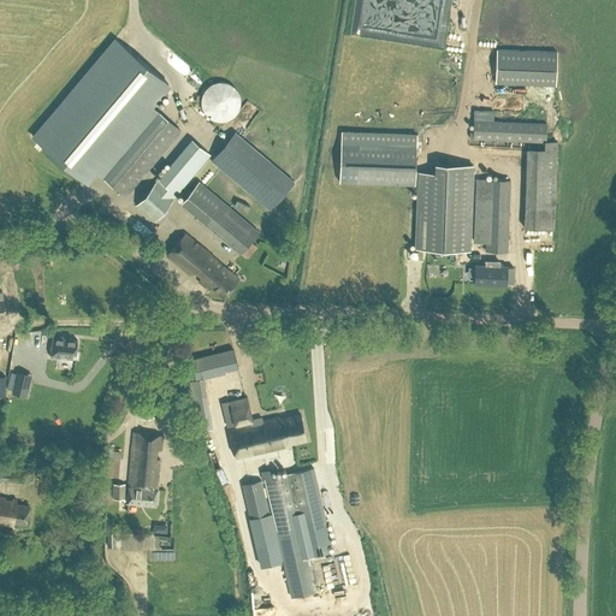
[(113,37),(31,136),(89,184),(98,173),(94,170),(149,104),(153,106),(170,84),(113,37)]
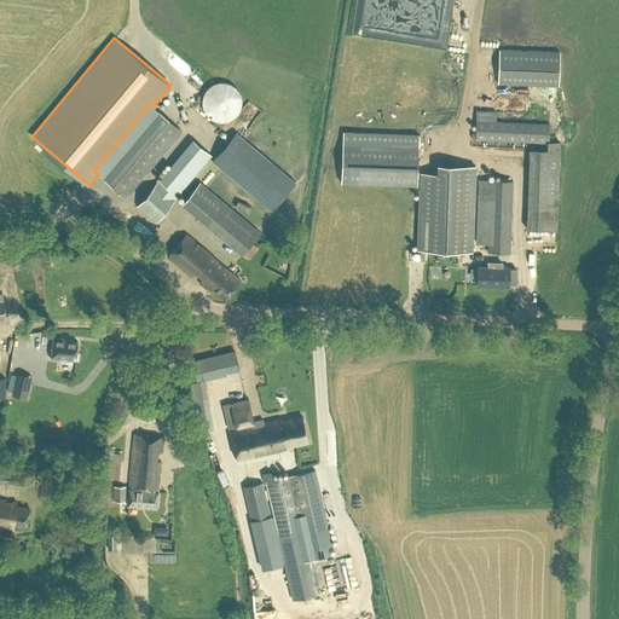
[(557,85),(560,51),(499,50),(498,84),(557,85)]
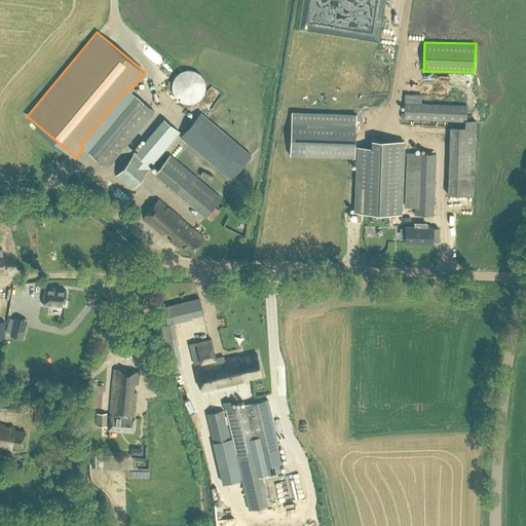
[(187,102),(189,102),(191,102),(193,101),(195,101),(197,100),(198,99),(199,98),(201,96),(202,95),(202,94),(203,91),(204,89),(204,88),(204,86),(204,84),(204,81),(203,79),(202,77),(201,75),(199,73),(197,71),(195,70),(193,69),(191,69),(189,69),(187,69),(185,69),(183,70),(181,70),(179,72),(177,73),(175,75),(174,76),(173,79),(172,81),(172,84),(172,86),(172,87),(172,89),(173,90),(173,92),(174,94),(175,95),(176,97),(177,98),(179,99),(180,100),(182,101),(185,102),(187,102)]
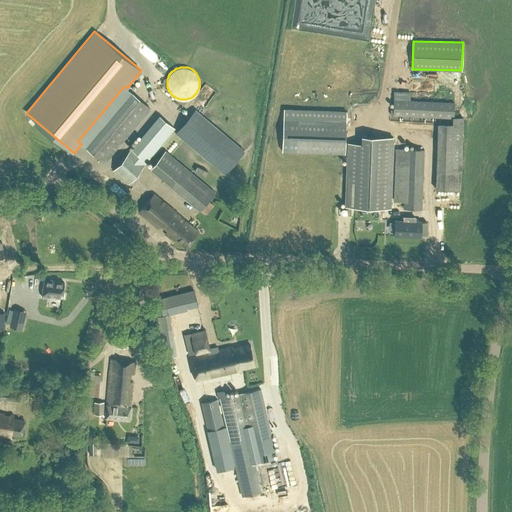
[(104,163),(150,107),(127,88),(124,86),(78,141),(81,144),(104,163)]
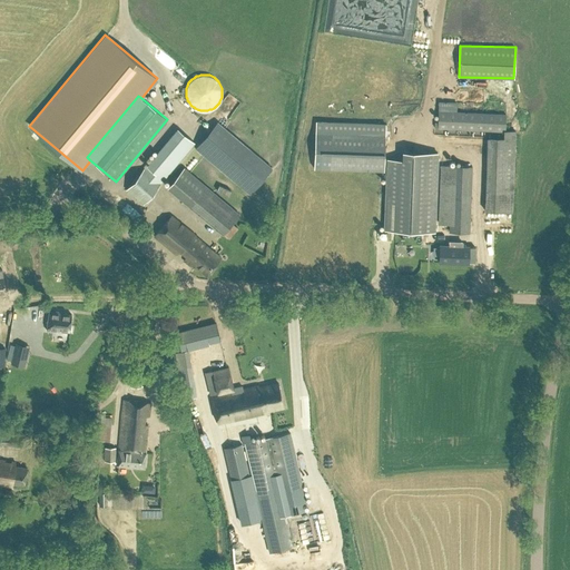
[(438,121),(438,128),(503,130),(503,137),(487,136),(484,209),(512,210),(516,130),(503,129),(504,111),(438,109),(438,121)]
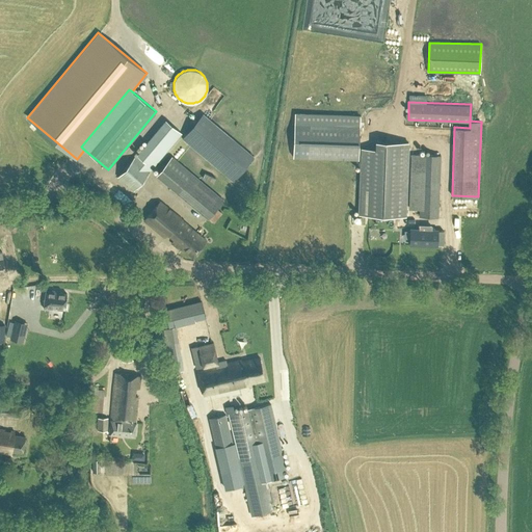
[(182,137),(234,181),(254,156),(203,113),(182,137)]
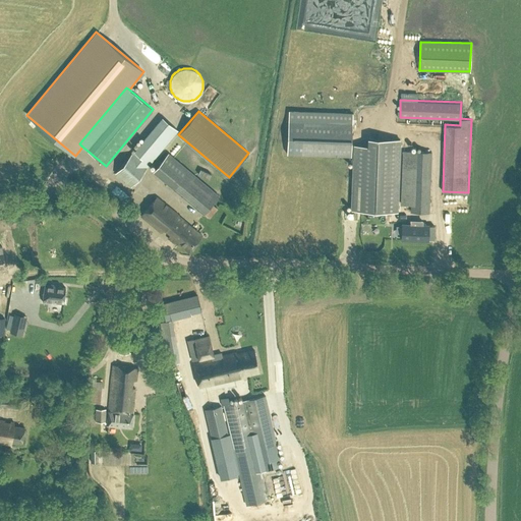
[(288,153),(352,156),(353,114),(289,111),(288,153)]
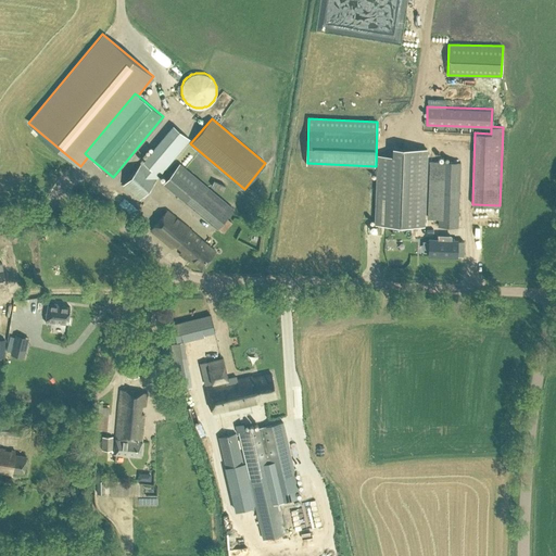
[(139,199),(191,138),(174,123),(122,185),(139,199)]
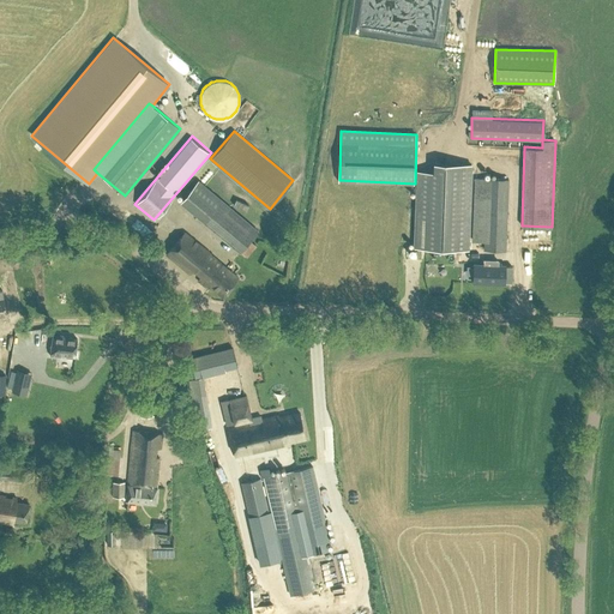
[(413,247),(431,247),(468,248),(470,164),(433,163),(433,170),(416,170),(413,247)]
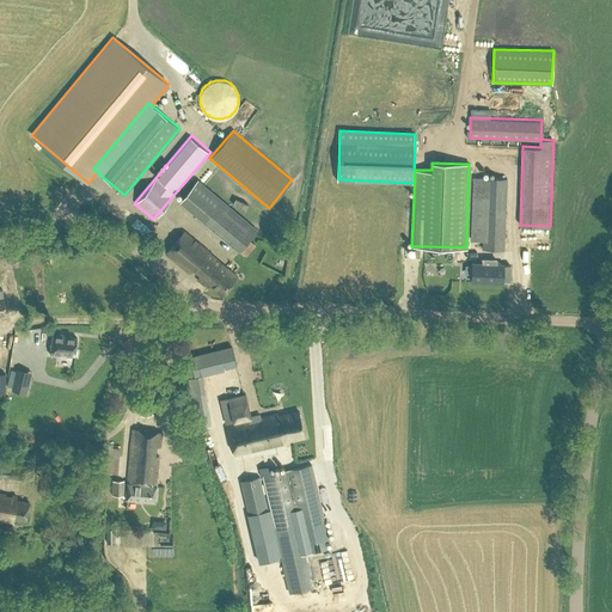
[(482,240),(482,242),(482,249),(503,250),(507,178),(481,177),(477,240),(482,240)]
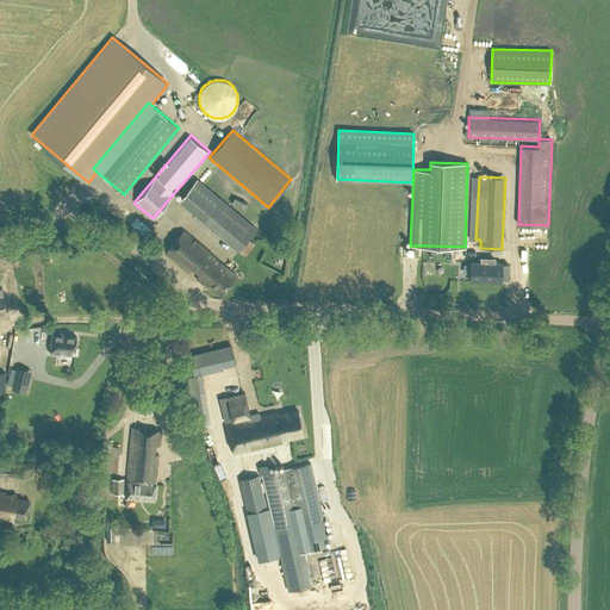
[(179,200),(201,221),(238,250),(255,229),(218,199),(195,180),(179,200)]
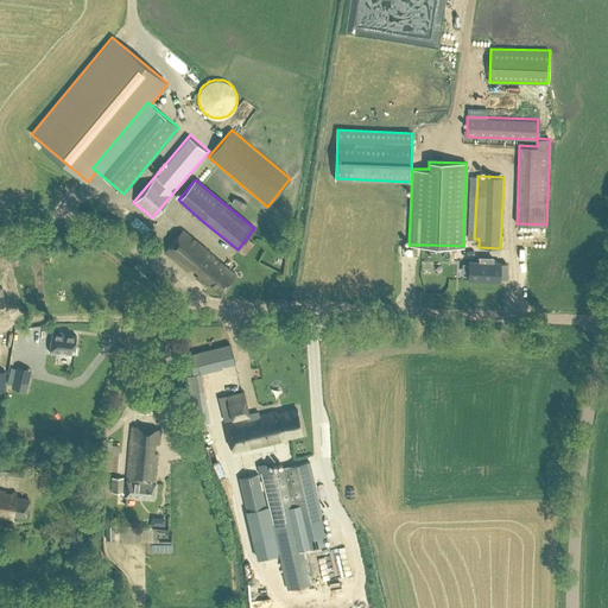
[(244,209),(246,204),(234,198),(232,203),(244,209)]
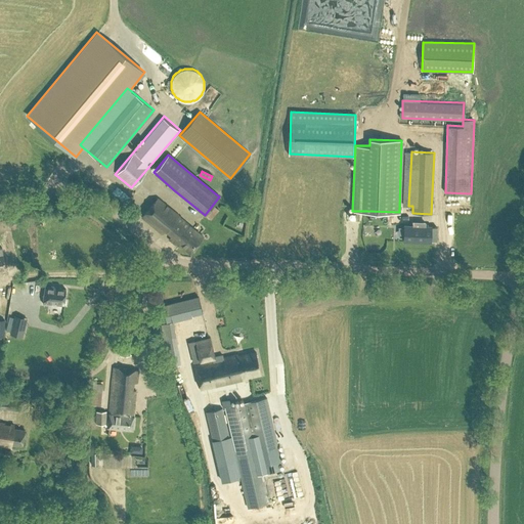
[(205,236),(176,213),(158,199),(143,216),(165,234),(166,232),(172,237),(171,239),(177,245),(178,244),(179,246),(180,244),(191,253),(205,236)]
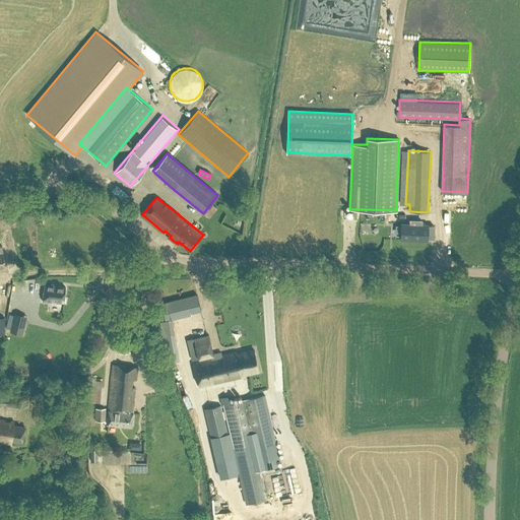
[(399,240),(400,240),(428,241),(428,224),(429,223),(423,222),(421,222),(421,220),(421,219),(409,218),(409,222),(400,221),(399,240)]
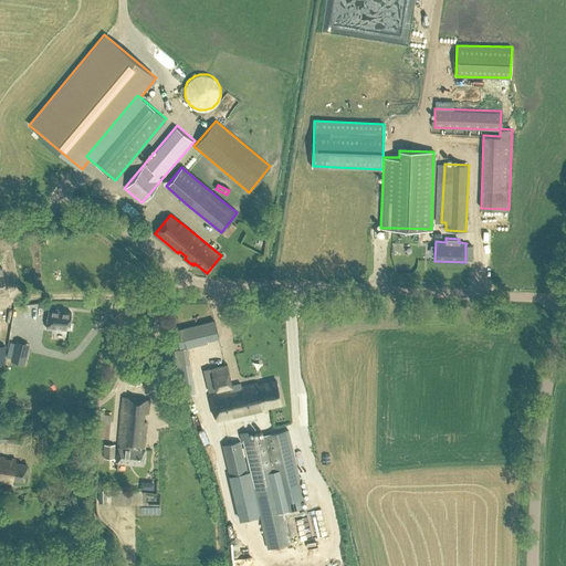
[(48,327),(52,328),(53,326),(70,328),(72,312),(60,310),(60,308),(50,307),(48,327)]
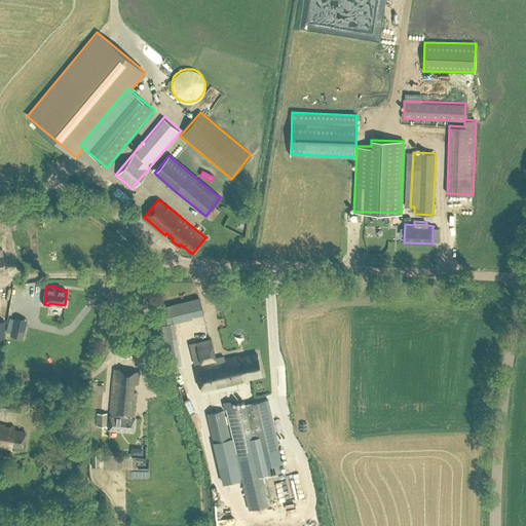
[(165,322),(202,312),(198,297),(162,306),(165,322)]
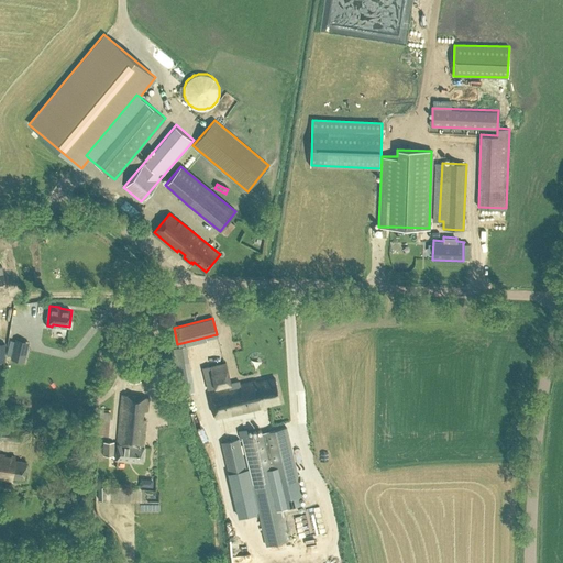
[(24,362),(29,342),(17,339),(11,357),(24,362)]
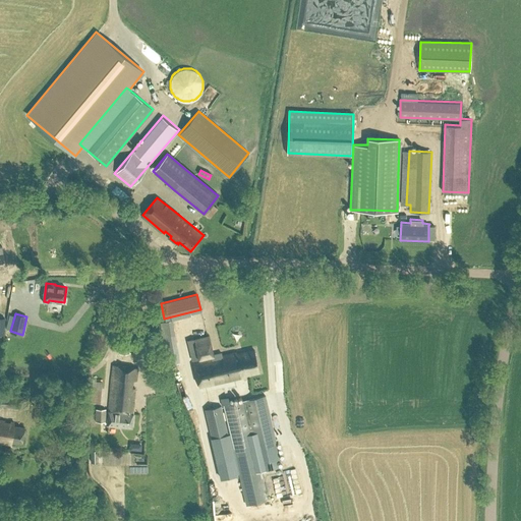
[(175,334),(183,363),(196,360),(188,330),(175,334)]
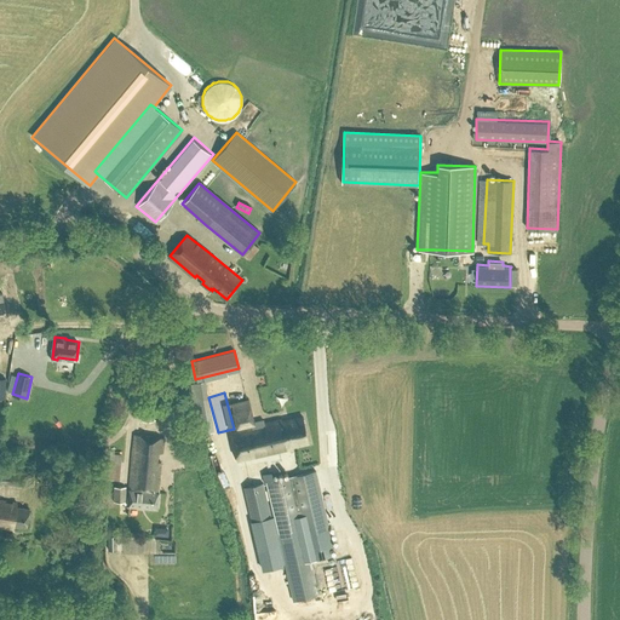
[(208,399),(193,401),(197,432),(213,430),(208,399)]
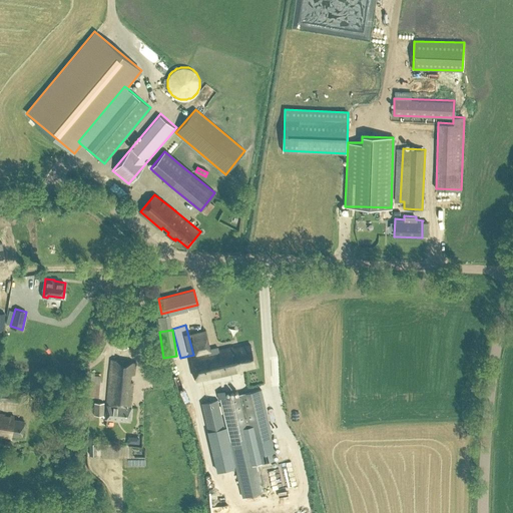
[(209,348),(205,330),(190,333),(194,353),(207,350),(208,353),(191,357),(196,381),(241,372),(240,370),(255,367),(250,345),(232,348),(218,351),(217,346),(209,348)]
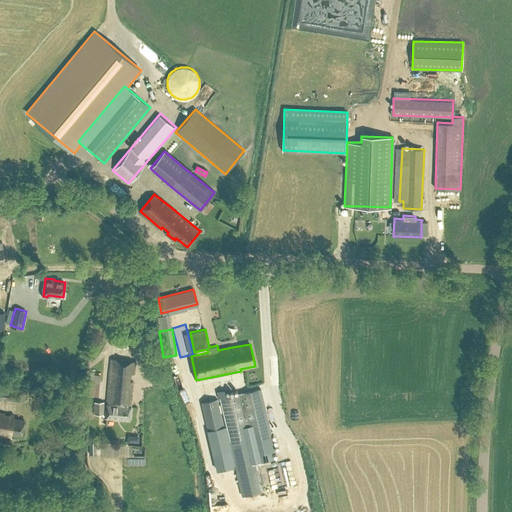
[(136,361),(135,361),(112,359),(105,418),(130,421),(132,402),(131,402),(133,383),(129,383),(130,374),(134,375),(136,361)]
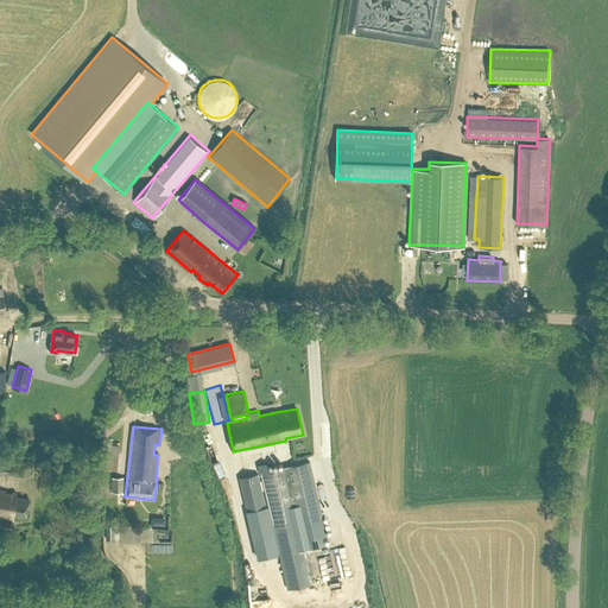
[(0,473),(21,475),(23,463),(0,461),(0,473)]
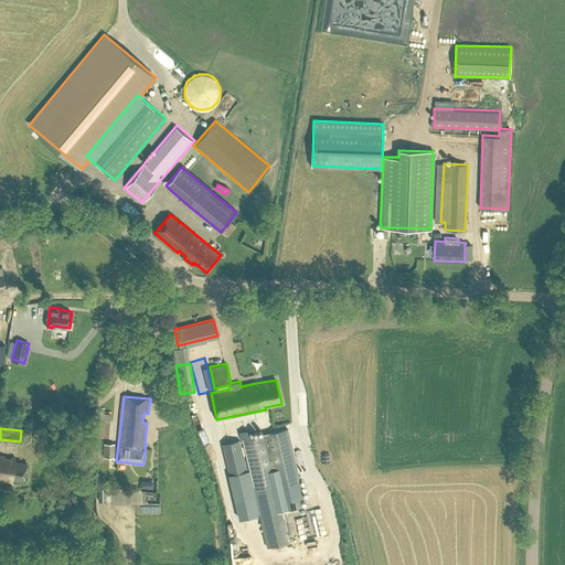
[(300,501),(305,499),(288,428),(242,439),(268,547),(289,542),(281,510),(301,505),(300,501)]
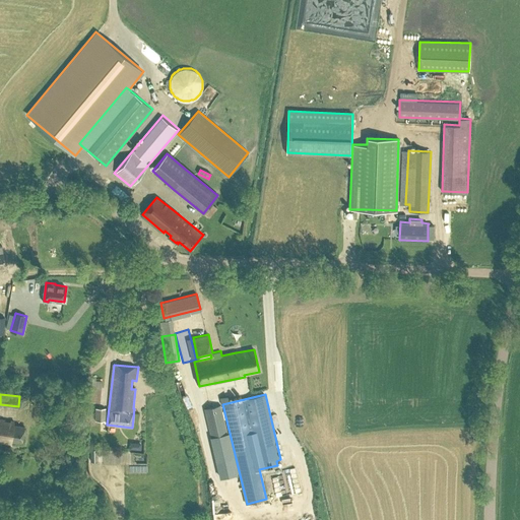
[(204,408),(210,436),(228,432),(220,404),(204,408)]
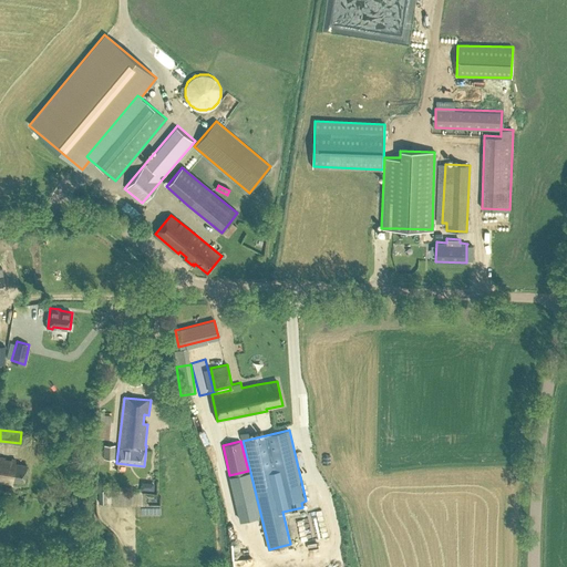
[(114,459),(115,444),(104,444),(104,457),(114,459)]
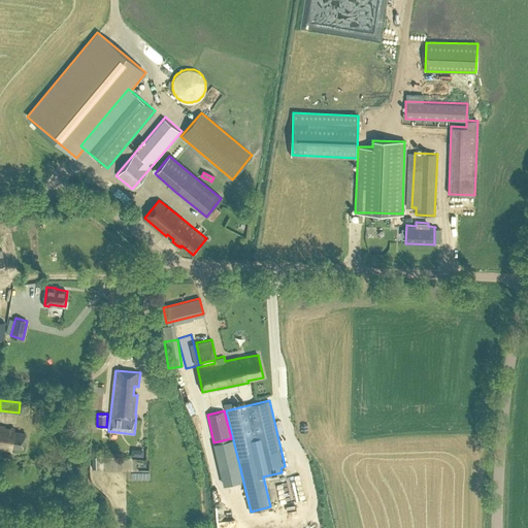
[(9,429),(3,428),(4,426),(0,425),(0,448),(10,450),(10,449),(22,450),(24,432),(12,431),(13,428),(10,427),(9,429)]
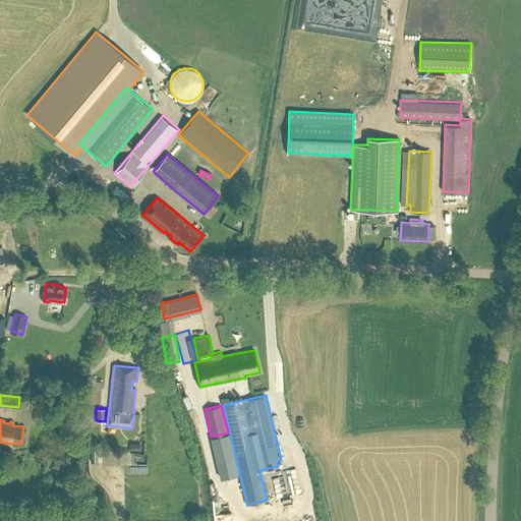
[(228,432),(211,437),(217,463),(233,459),(228,432)]
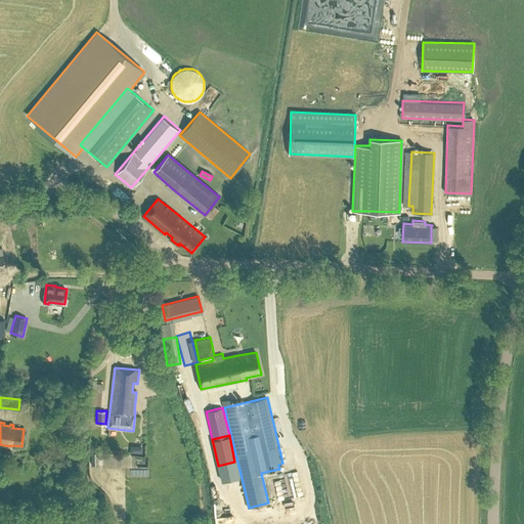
[(281,473),(269,475),(270,486),(276,486),(278,499),(285,498),(281,473)]
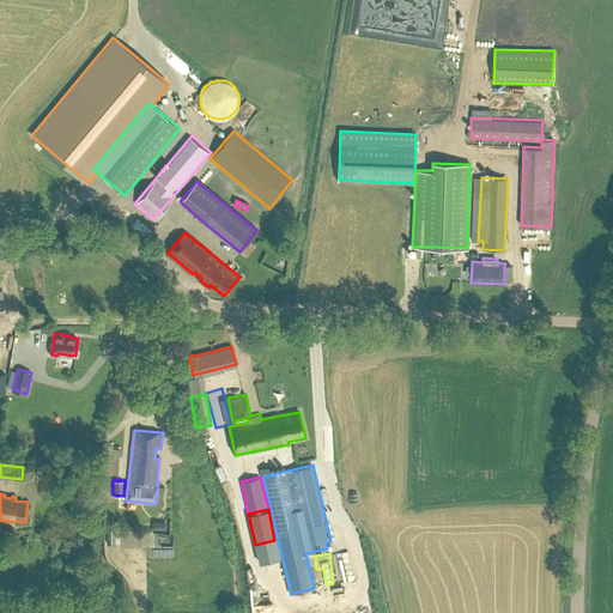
[(73,581),(74,592),(93,590),(92,580),(73,581)]
